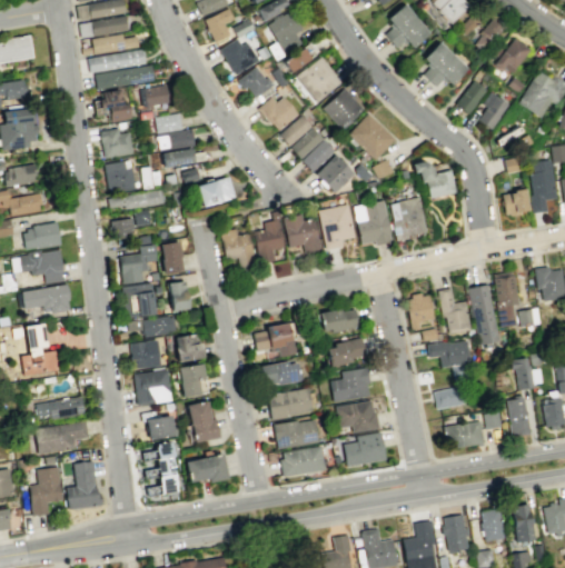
[(115,0),(88,3),(90,19),(126,12),(124,0),(115,0)]
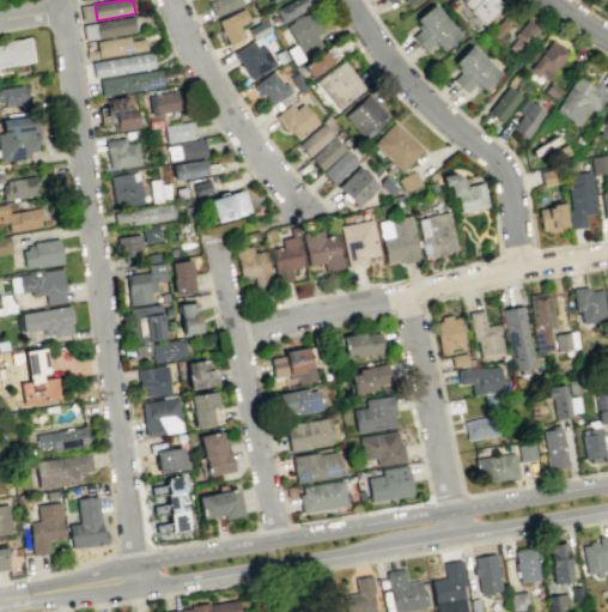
[(217,0),(212,2),(218,17),(247,5),(244,0),(217,0)]
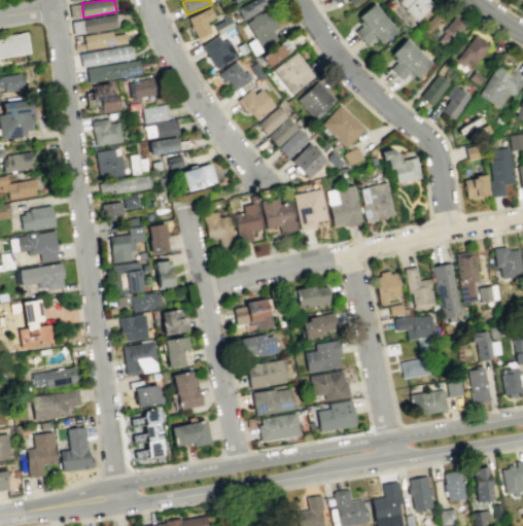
[(254,0),(239,9),(243,20),(260,9),(259,7),(266,3),(264,0),(254,0)]
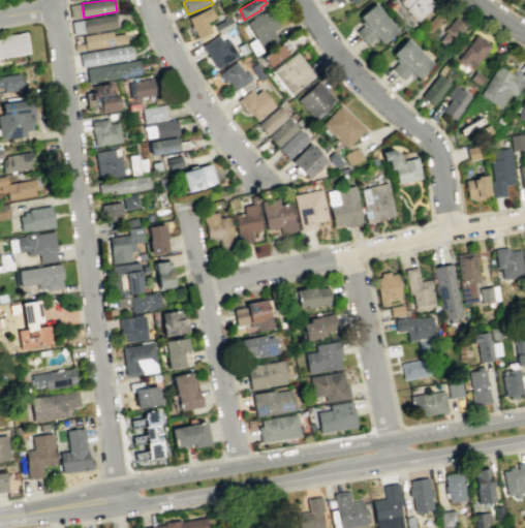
[(402,2),(404,0),(430,0),(437,6),(420,23),(408,10),(409,9),(402,2)]
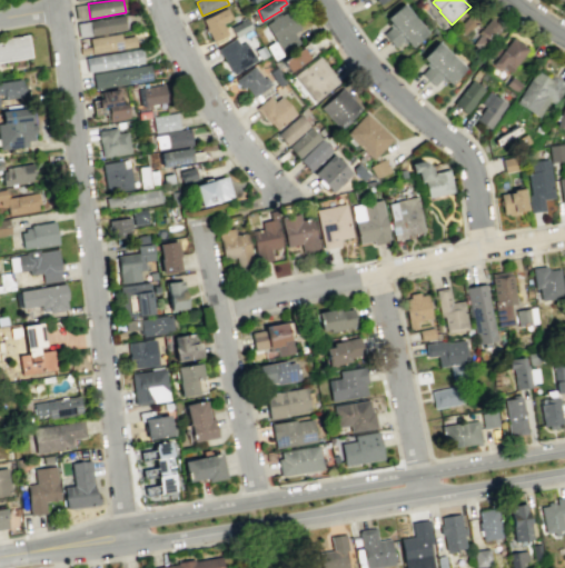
[(79,6),(81,20),(90,20),(88,5),(79,6)]
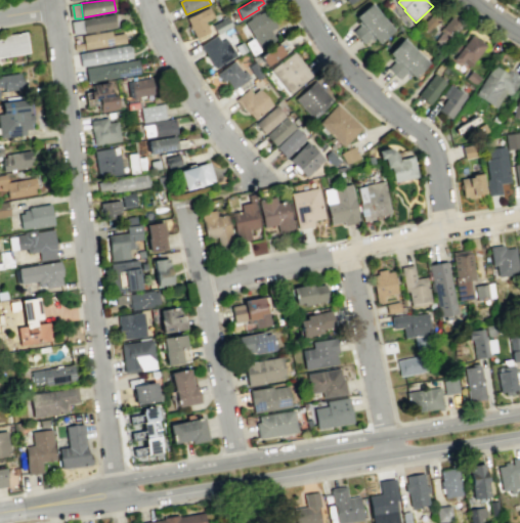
[(355,32),(365,44),(373,38),(376,42),(378,41),(381,44),(396,31),(373,4),(357,17),(361,22),(359,23),(361,26),(355,32)]
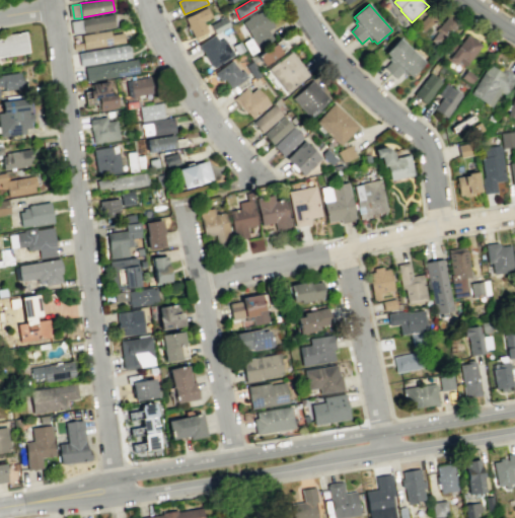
[(187,17),(197,39),(209,32),(205,21),(213,17),(209,8),(187,17)]
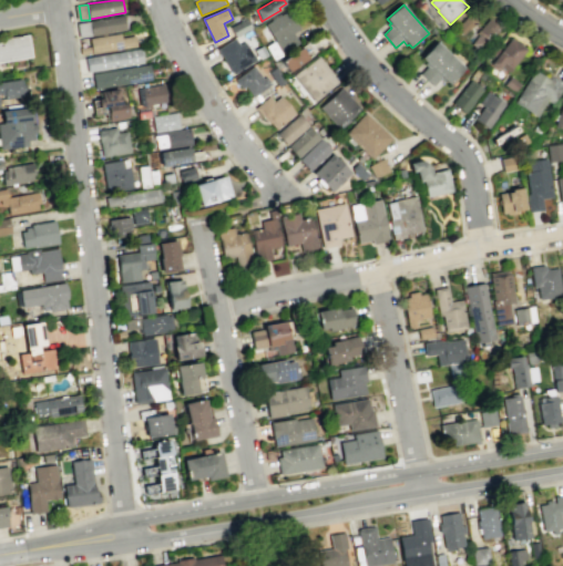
[(267,24),(292,11),(303,30),(296,33),(302,43),(284,53),(267,24)]
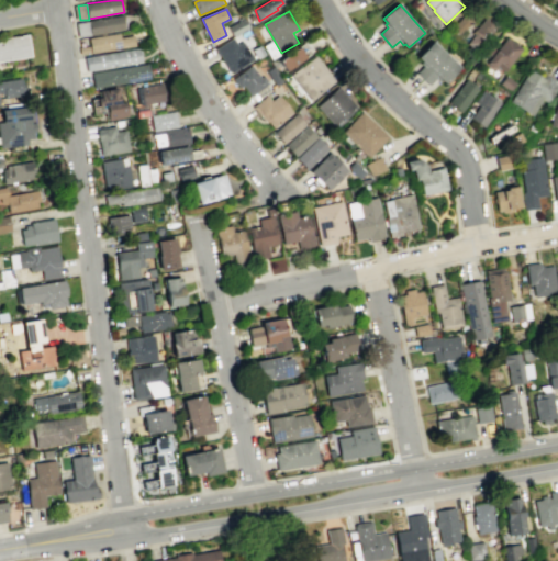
[(90,22),(93,35),(127,30),(124,17),(90,22)]
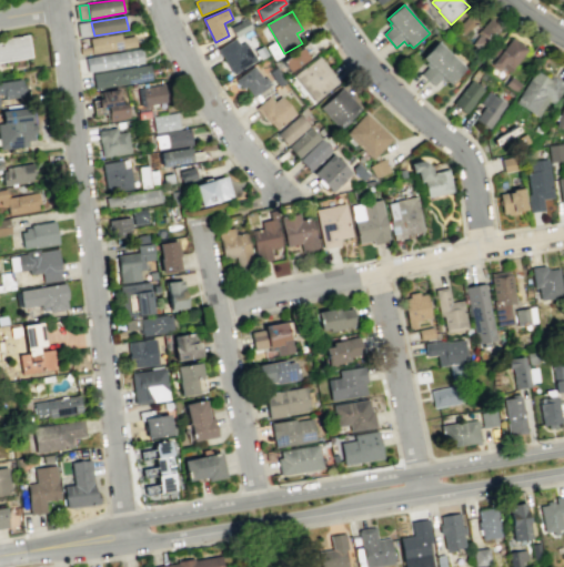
[(470,18),(476,26),(467,36),(459,29),(470,18)]
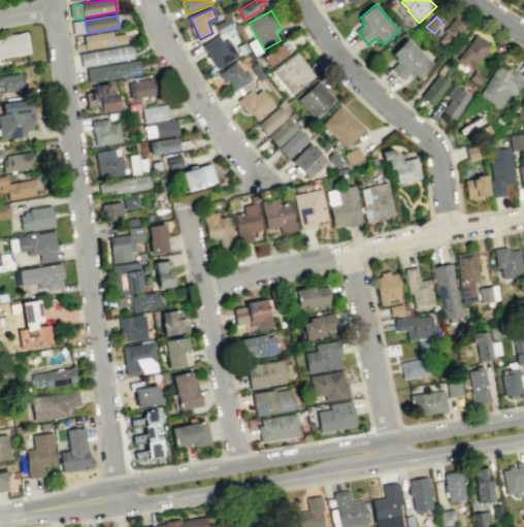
[(217,26),(221,35),(236,27),(231,18),(217,26)]
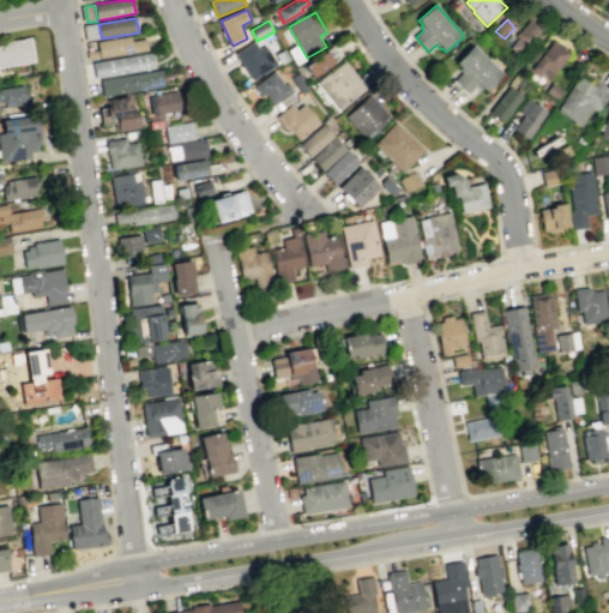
[(531,20),(543,31),(534,43),(532,42),(522,54),(511,48),(519,38),(517,37),(531,20)]
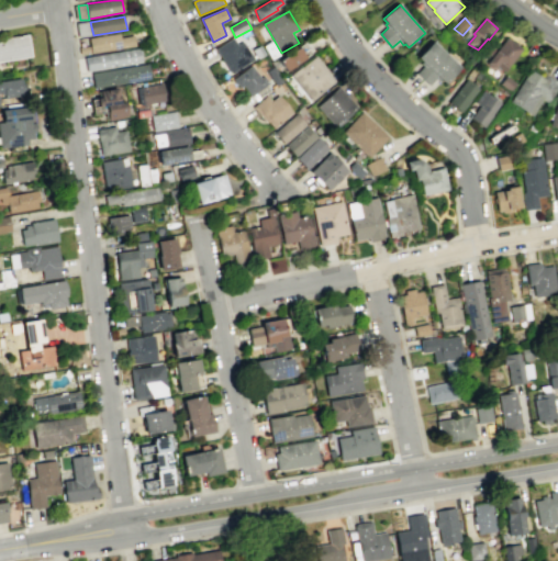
[(81,48),(92,46),(90,38),(122,33),(123,38),(136,36),(138,46),(93,54),(93,53),(82,55),(81,48)]
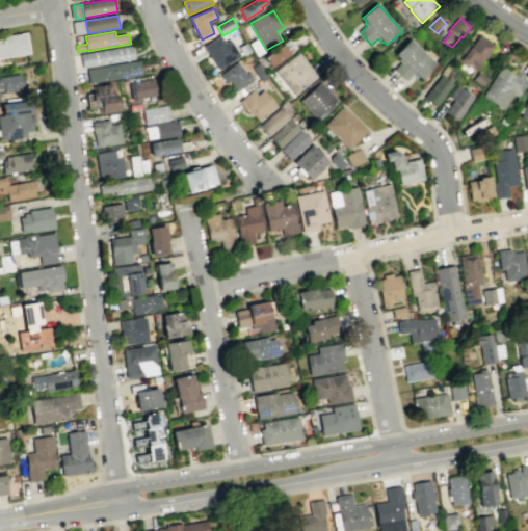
[(0,41),(6,40),(6,36),(28,33),(32,54),(0,58),(0,41)]
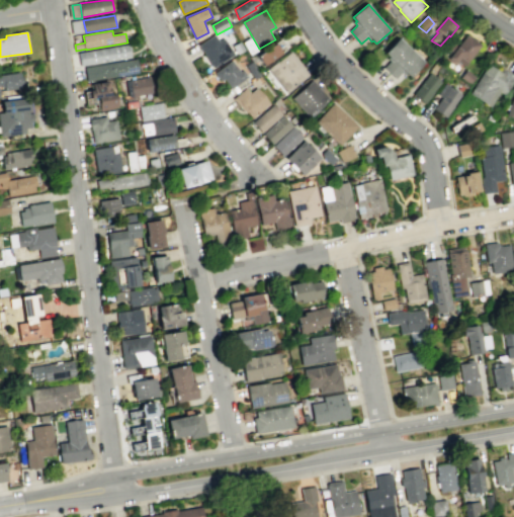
[(469,34),(477,40),(478,39),(480,40),(479,41),(484,45),(466,67),(459,61),(457,64),(450,59),(469,34)]
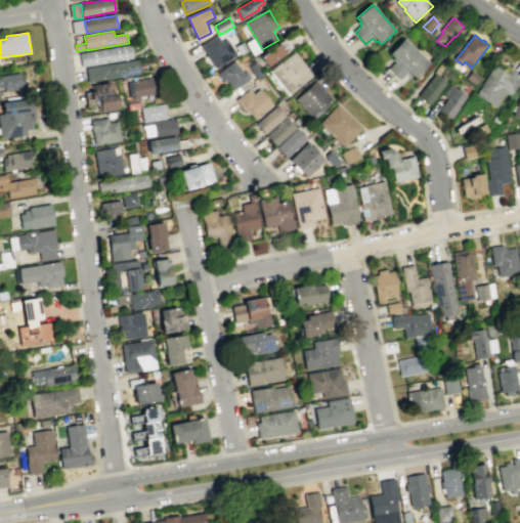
[(203,46),(218,69),(239,55),(228,40),(223,42),(219,36),(203,46)]
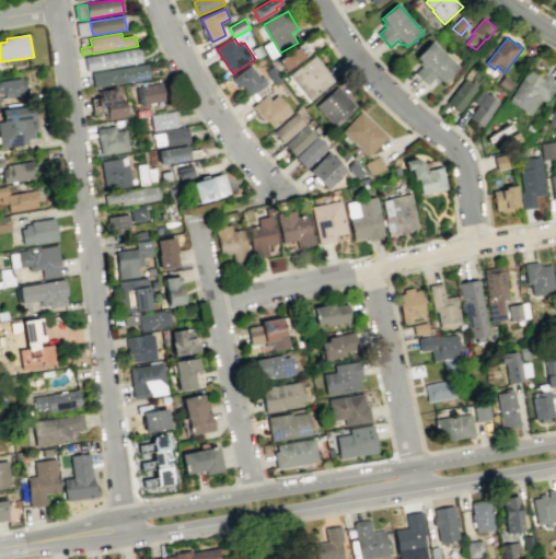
[(264,46),(271,42),(278,51),(269,56),(264,46)]
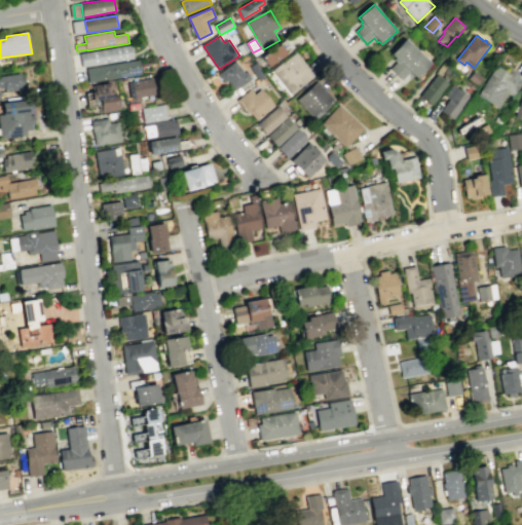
[(392,69),(398,62),(396,60),(397,59),(392,54),(406,39),(433,64),(418,78),(414,74),(412,76),(410,73),(403,80),(392,69)]
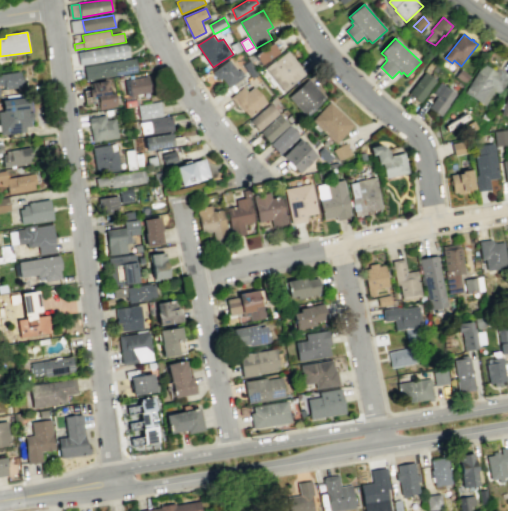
[(255,56),(262,65),(285,49),(280,39),(255,56)]
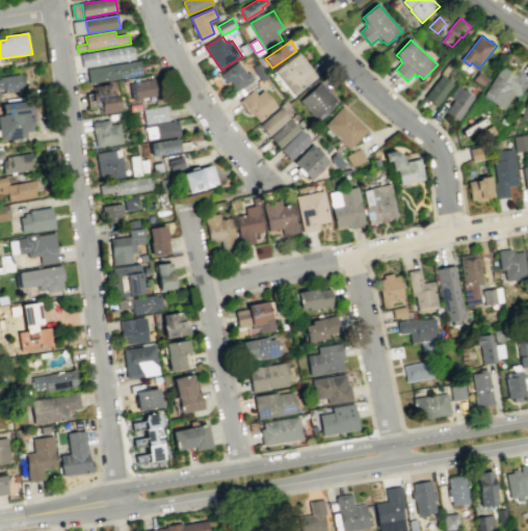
[(241,48),(248,44),(253,52),(246,56),(241,48)]
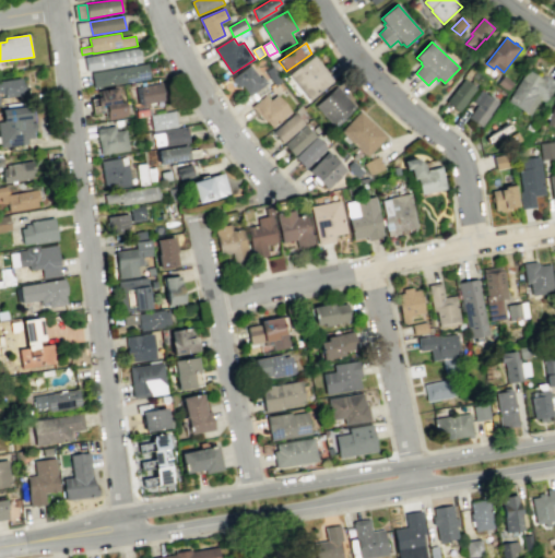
[(87,57),(90,71),(143,62),(141,48),(87,57)]
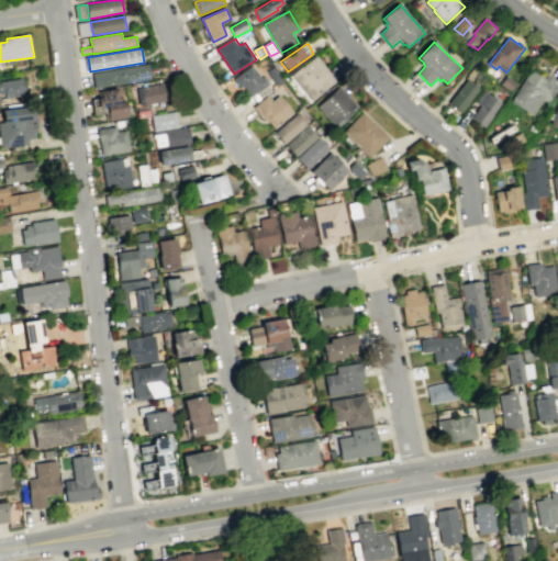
[(317,56),(337,82),(313,101),(292,75),(317,56)]
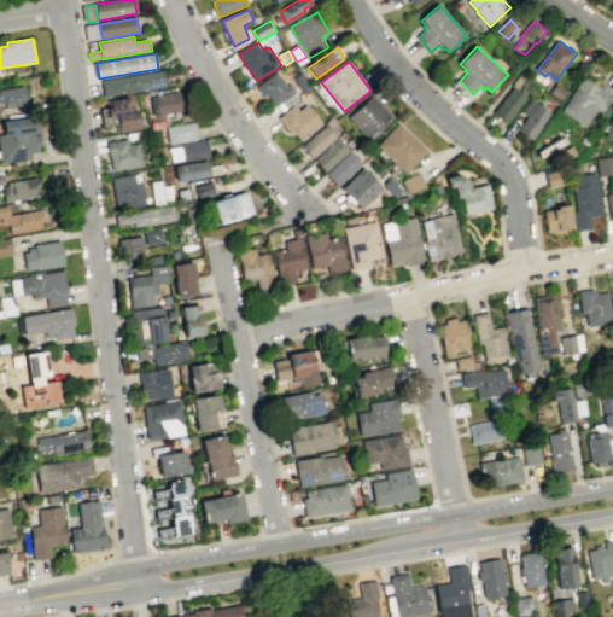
[(104,81),(106,98),(169,87),(165,70),(104,81)]
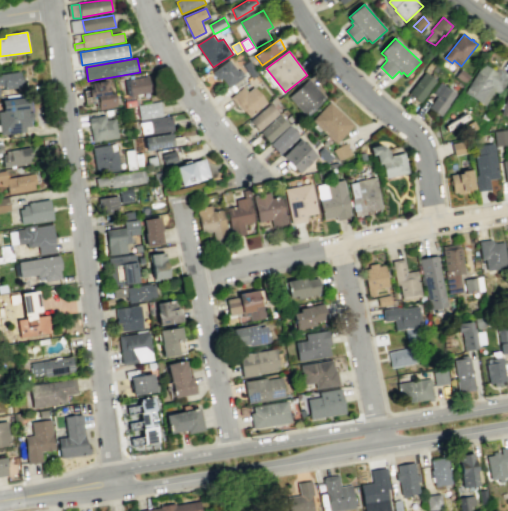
[(214,72),(220,80),(223,78),(231,88),(247,76),(242,70),(240,71),(231,60),(214,72)]
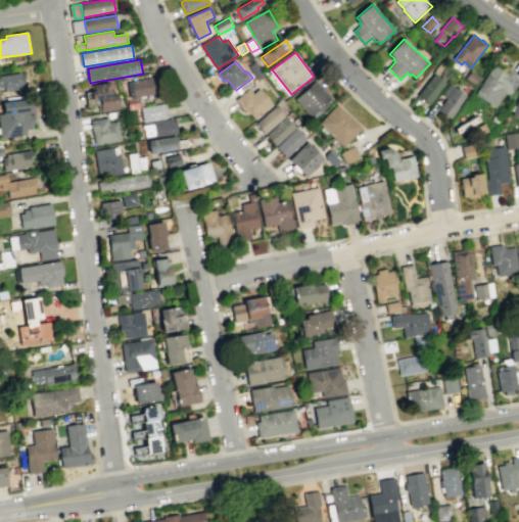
[(250,66),(260,80),(266,76),(256,62),(250,66)]
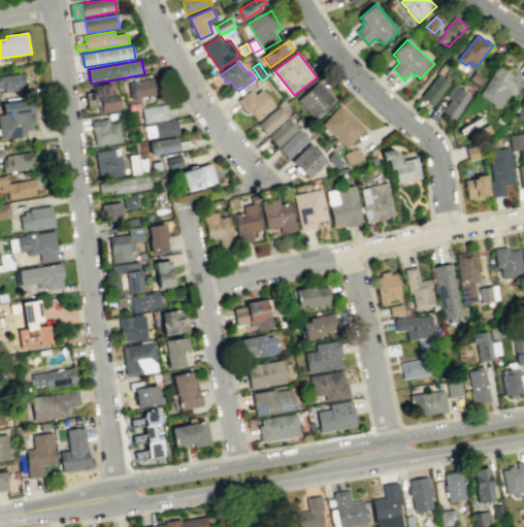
[(500,65),(512,73),(514,70),(523,76),(523,86),(516,97),(512,94),(502,109),(481,96),(500,65)]
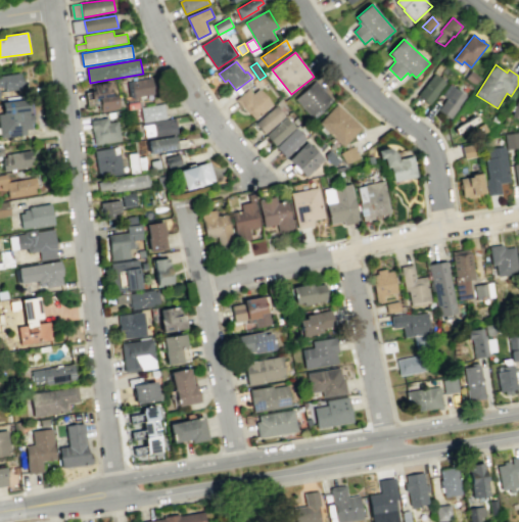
[(472,70),(467,79),(476,85),(482,78),(472,70)]
